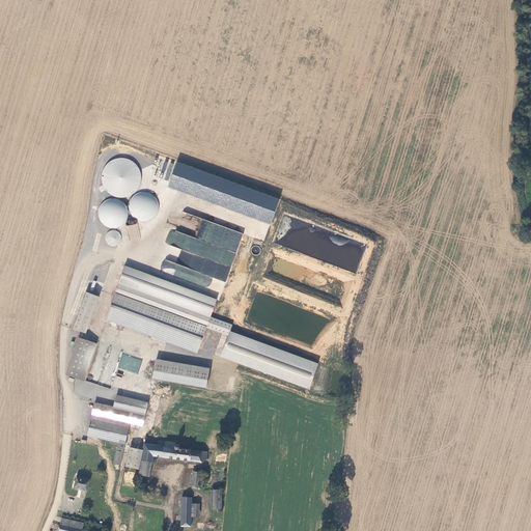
[(264,241),(280,197),(175,162),(163,158),(157,176),(169,180),(167,188),(214,203),(212,208),(216,211),(214,217),(246,227),(244,233),(264,241)]
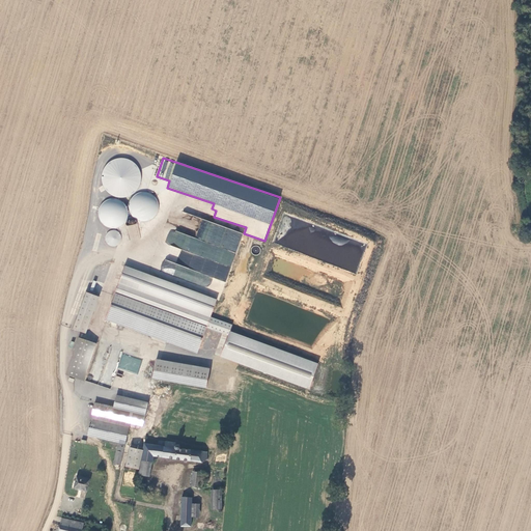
[(106,190),(110,193),(114,196),(118,197),(123,197),(128,196),(132,194),(136,192),(139,188),(141,184),(141,178),(141,173),(139,169),(136,165),(132,162),(128,160),(122,159),(117,160),(112,162),(108,165),(105,169),(103,174),(103,179),(104,185),(106,190)]
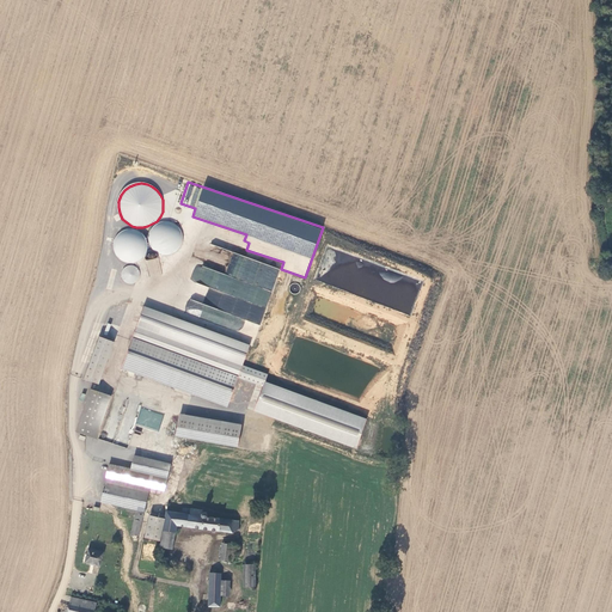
[(153,248),(157,251),(161,254),(166,255),(172,254),(176,251),(179,248),(182,243),(183,239),(182,234),(181,230),(177,226),(173,224),(169,222),(164,222),(159,224),(154,227),(152,232),(150,237),(151,243),(153,248)]
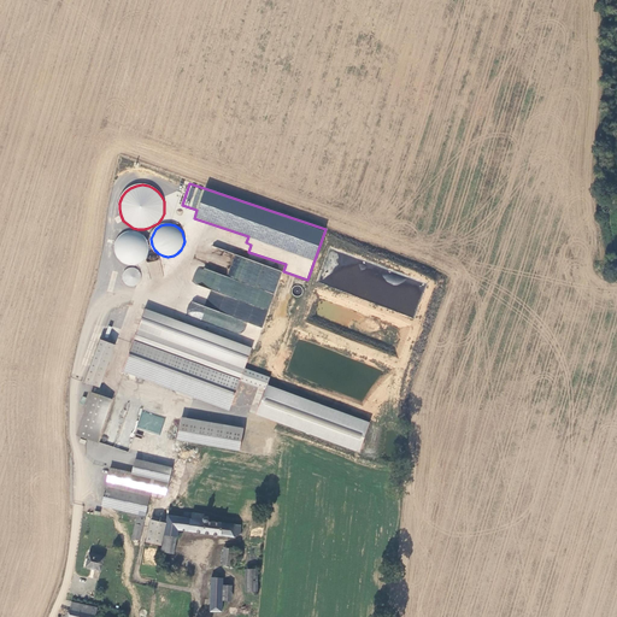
[(115,252),(117,257),(119,260),(123,264),(128,265),(133,265),(136,264),(141,263),(145,259),(147,256),(148,251),(148,247),(147,242),(145,239),(141,235),(137,233),(133,231),(128,231),(122,234),(118,238),(116,242),(115,247),(115,252)]
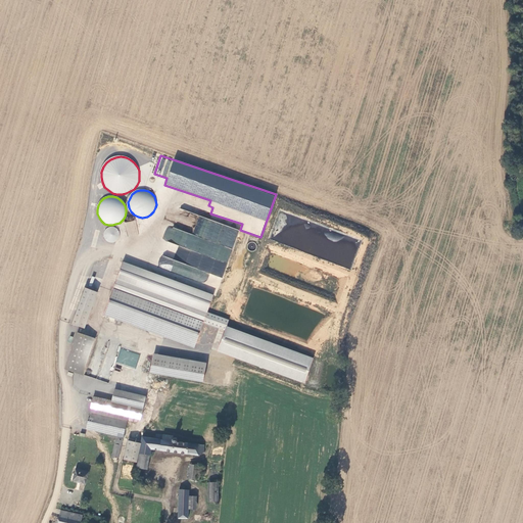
[(223,277),(238,229),(198,217),(193,233),(167,225),(161,241),(178,246),(186,249),(183,259),(185,260),(185,263),(172,258),(174,252),(168,251),(167,256),(161,254),(156,268),(183,276),(186,266),(223,277)]
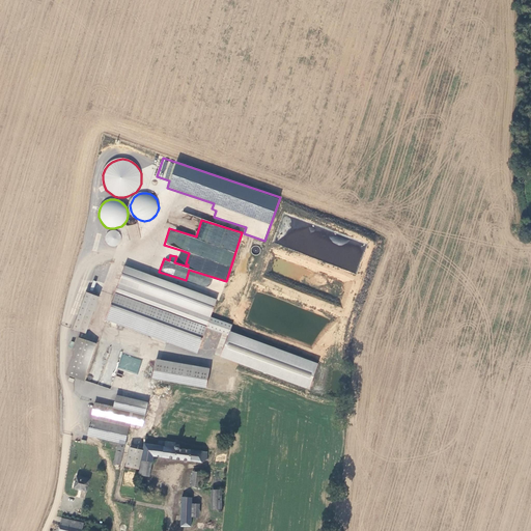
[(106,240),(106,243),(108,245),(111,247),(114,247),(116,246),(119,245),(120,242),(121,239),(120,235),(119,233),(116,231),(113,231),(110,231),(108,233),(106,236),(106,240)]
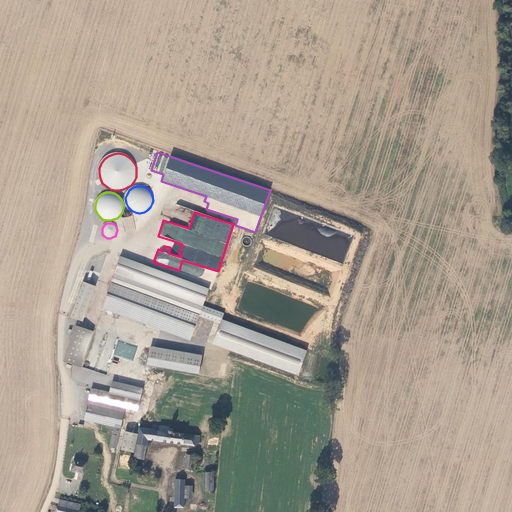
[(281,253),(314,264),(318,254),(289,245),(288,248),(284,246),(281,253)]
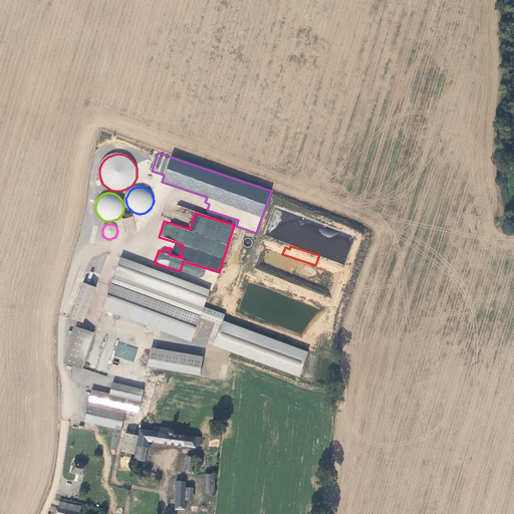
[(201,308),(114,277),(102,309),(148,325),(162,330),(189,340),(201,308)]
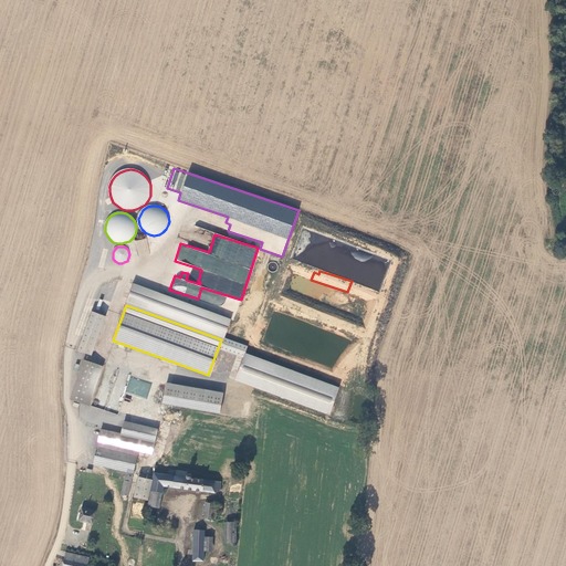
[(348,318),(308,307),(307,312),(304,312),(303,317),(345,329),(348,318)]
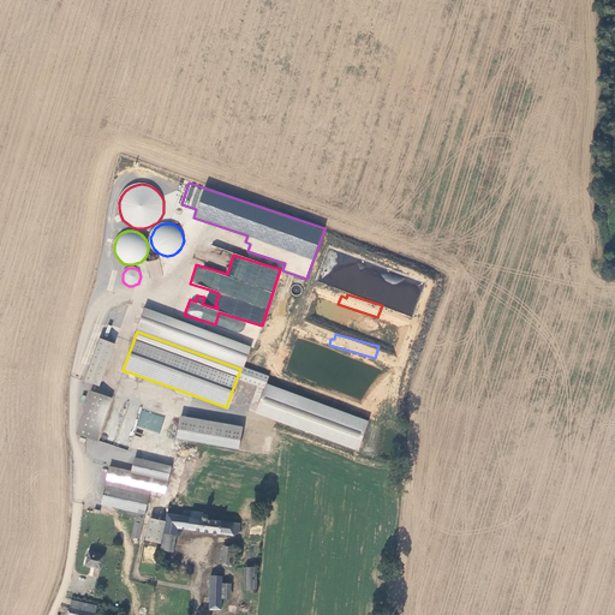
[(114,344),(100,339),(84,381),(99,387),(114,344)]
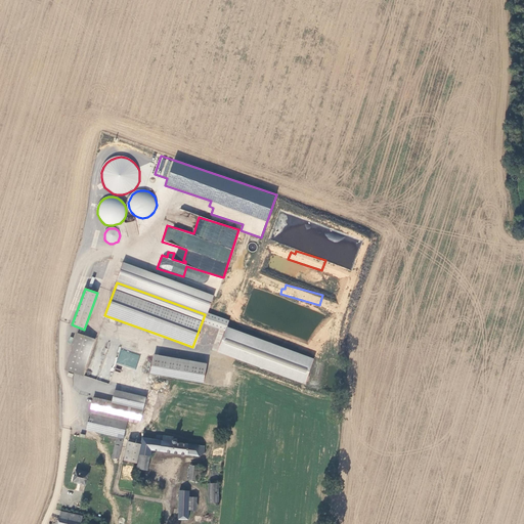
[(313,359),(225,328),(215,352),(305,386),(313,359)]
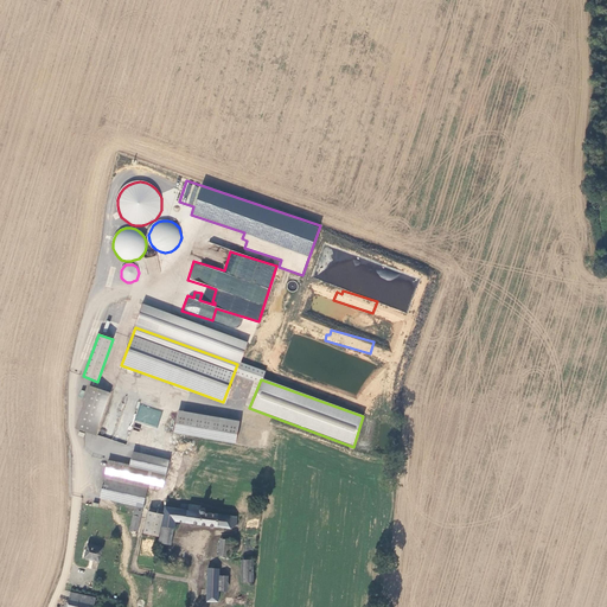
[(90,387),(76,428),(93,434),(107,393),(90,387)]
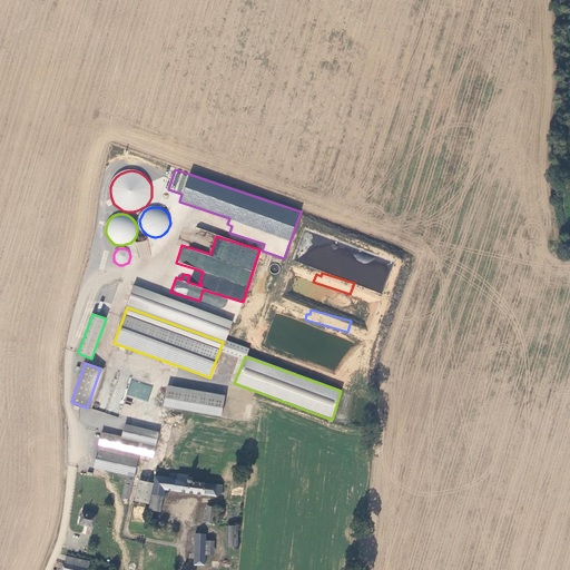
[(126,395),(148,402),(153,386),(131,380),(126,395)]
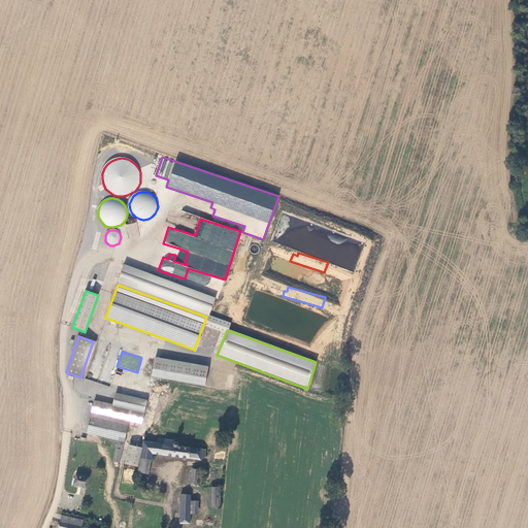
[(206,368),(153,358),(151,373),(204,384),(206,368)]
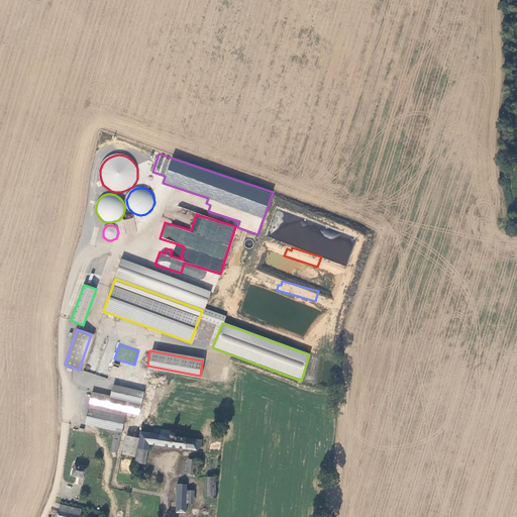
[(113,385),(110,397),(110,399),(128,403),(126,412),(138,415),(143,393),(113,385)]
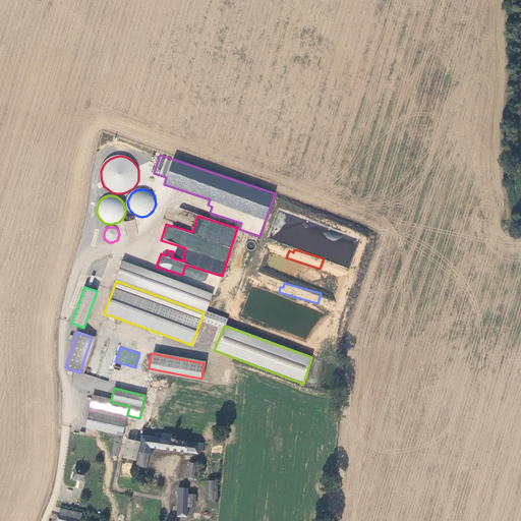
[(93,396),(85,427),(117,435),(122,437),(127,415),(129,406),(111,402),(111,400),(93,396)]
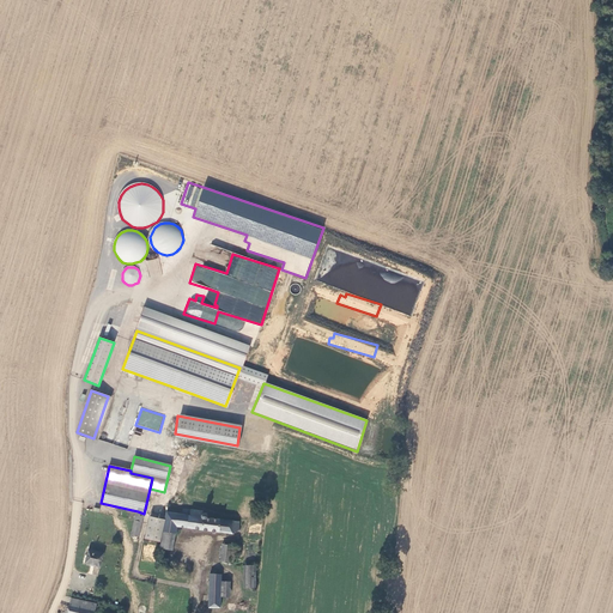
[(202,511),(182,509),(182,516),(167,514),(163,533),(175,534),(176,527),(231,533),(237,529),(238,522),(206,517),(207,516),(206,516),(206,515),(206,514),(205,514),(204,514),(202,514),(202,511)]
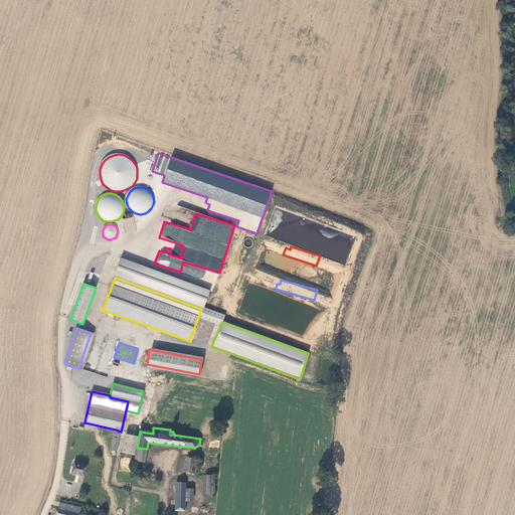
[(138,439),(126,436),(122,454),(134,457),(138,439)]
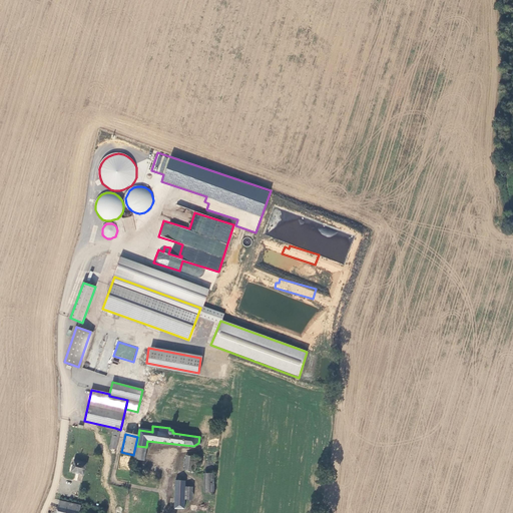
[(119,438),(113,436),(110,449),(116,451),(119,438)]
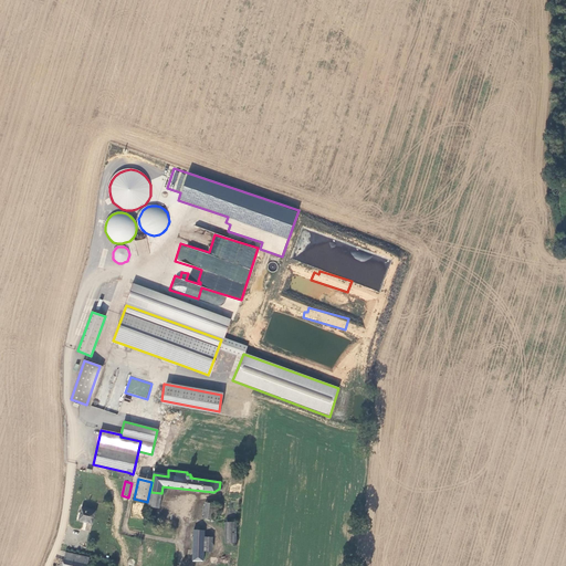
[(161,493),(150,492),(148,507),(159,509),(161,493)]
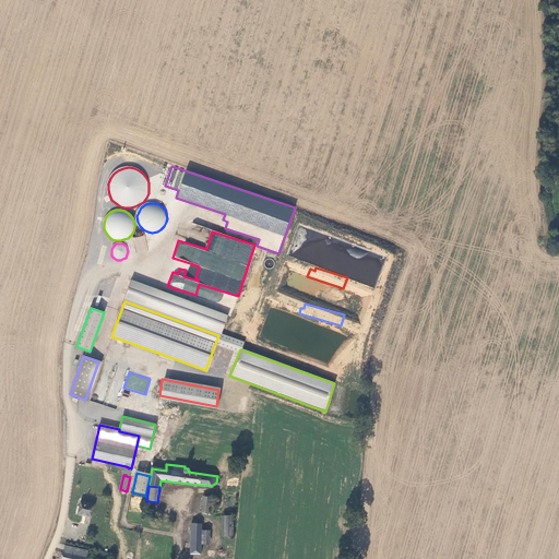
[(217,504),(217,498),(203,496),(201,511),(207,512),(210,503),(217,504)]
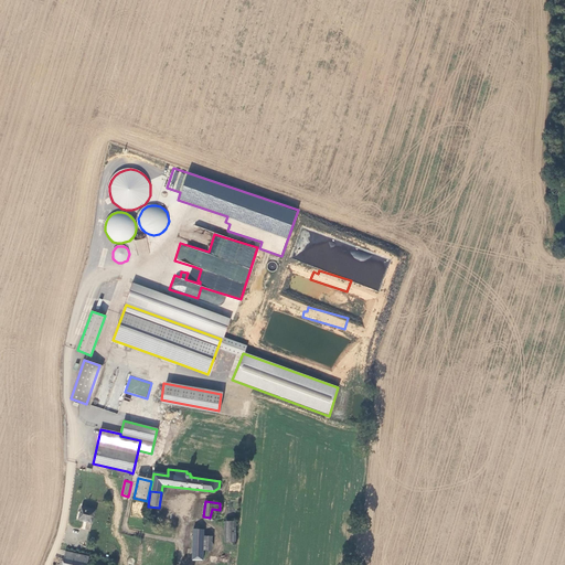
[(95,512),(82,508),(78,520),(92,524),(95,512)]
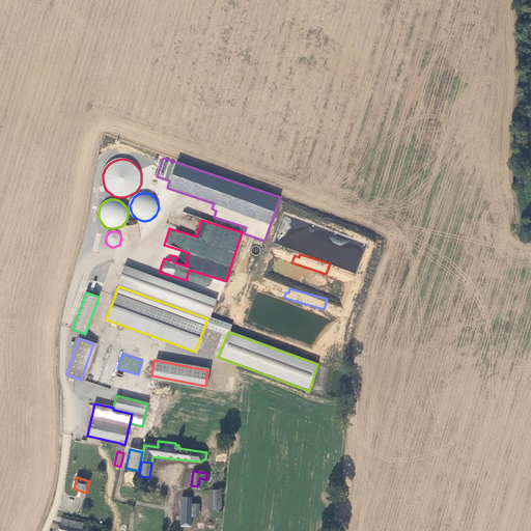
[(221,510),(222,491),(212,490),(211,509),(221,510)]
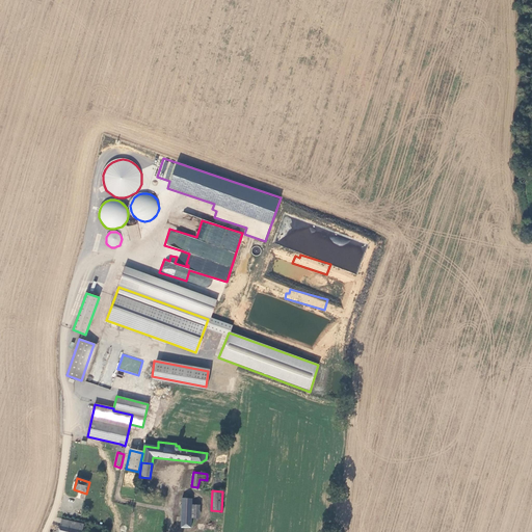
[(181,528),(191,528),(191,519),(192,505),(192,499),(181,499),(181,528)]
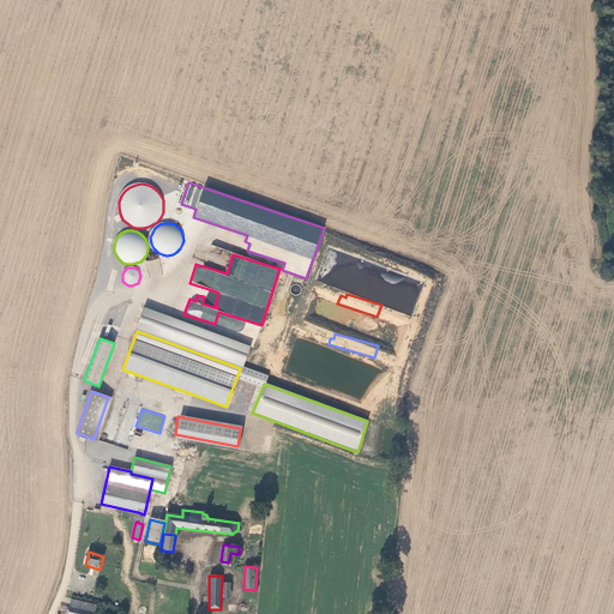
[(92,613),(95,605),(79,601),(78,608),(70,607),(67,613),(92,613)]
